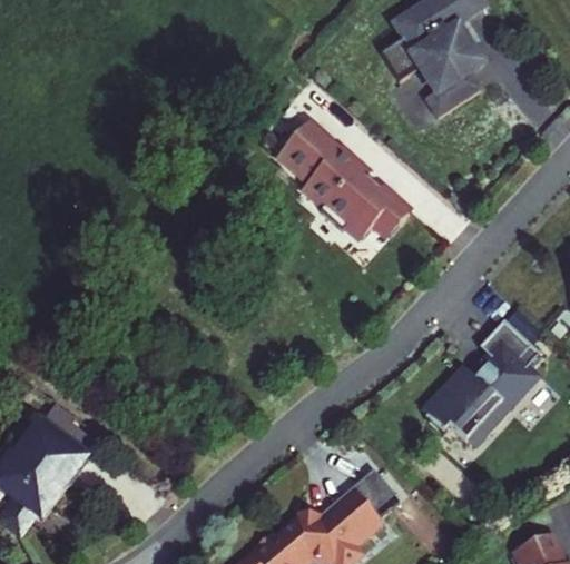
[(433,0),(390,29),(401,45),(379,59),(397,88),(419,73),(434,97),(423,105),(434,124),(479,95),(468,77),(477,71),(463,51),(470,47),(458,28),(483,12),(474,0),(433,0)]
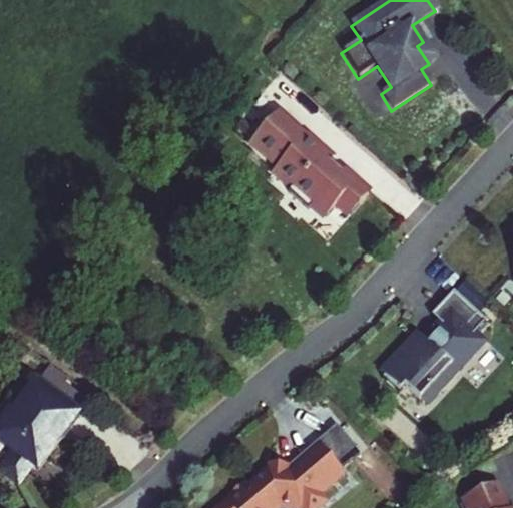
[(334,151),(310,129),(309,130),(281,105),(248,140),(276,165),(272,170),(296,192),(323,216),(336,203),(347,213),(372,187),(347,164),(343,168),(330,155),(334,151)]
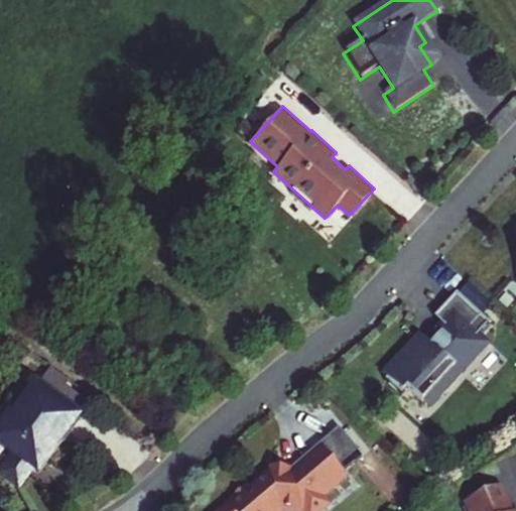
[(491,322),(459,291),(435,315),(447,327),(432,343),(423,335),(409,349),(411,350),(399,364),(400,365),(387,378),(402,393),(409,386),(428,404),(439,392),(442,395),(464,372),(461,369),(471,358),(472,360),(487,345),(477,336),(491,322)]
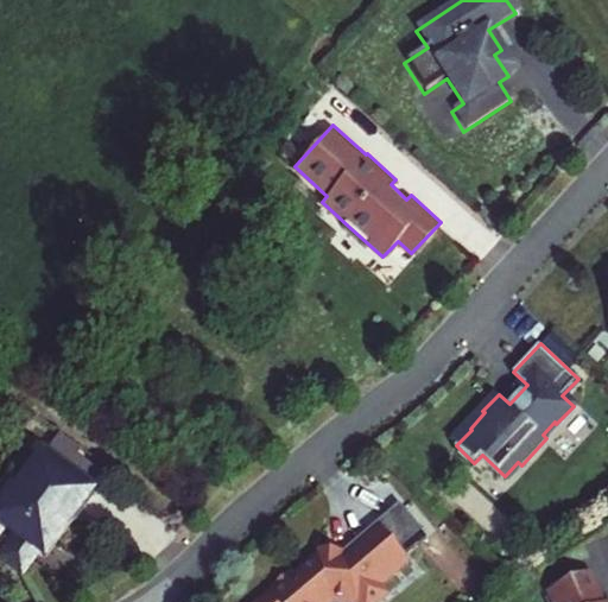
[(62,430),(46,451),(95,488),(106,474),(76,451),(82,444),(62,430)]
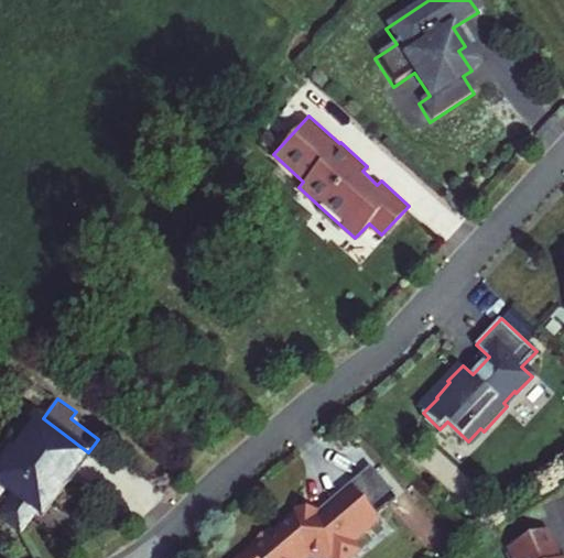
[(43,418),(41,417),(20,445),(11,439),(0,453),(0,461),(8,467),(17,493),(0,514),(22,531),(36,510),(43,514),(88,452),(43,418)]
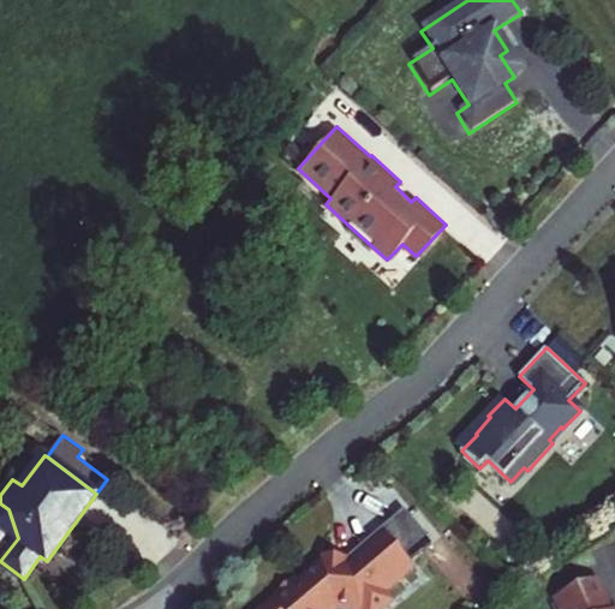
[(422,531),(401,508),(378,527),(399,551),(422,531)]
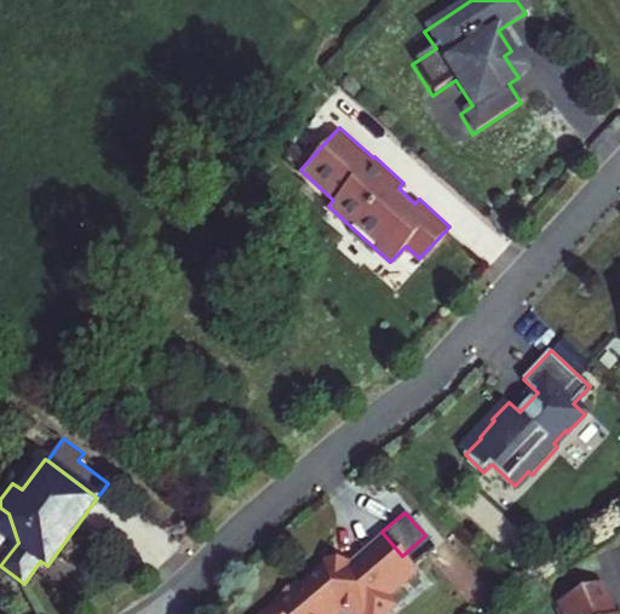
[(412,568),(380,534),(350,562),(340,551),(327,564),(322,560),(300,579),(298,575),(275,596),(277,598),(259,613),(327,613),(329,612),(337,606),(344,613),(345,613),(356,606),(361,612),(363,613),(383,613),(395,603),(388,595),(405,580),(402,578),(405,575),(412,568)]
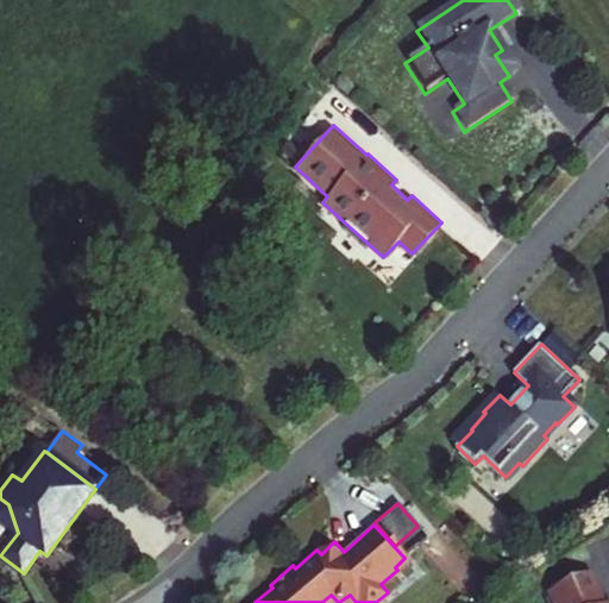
[(604,602),(591,572),(548,590),(553,602),(608,602),(607,602),(604,602)]
